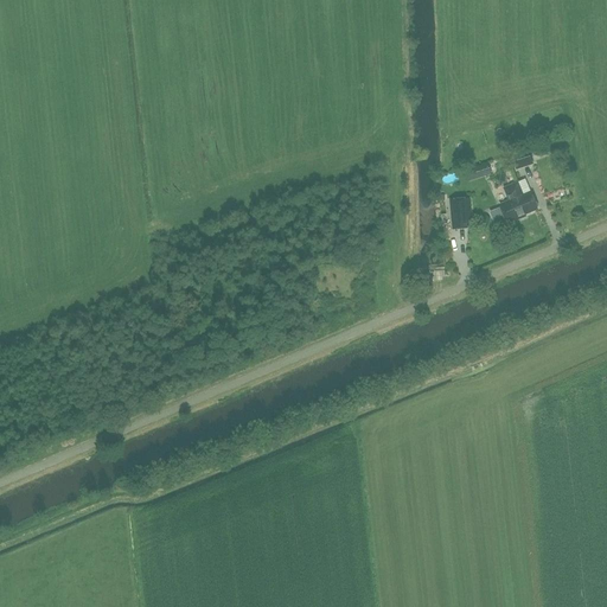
[(528,155),(515,159),(517,166),(529,163),(528,155)]
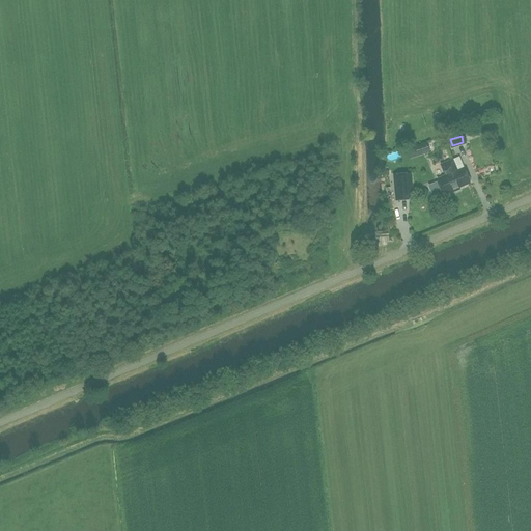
[(420,145),(423,156),(430,152),(427,143),(420,145)]
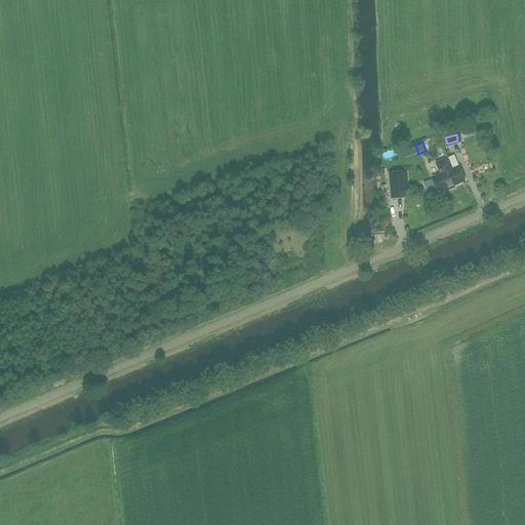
[(449,156),(453,166),(459,164),(455,153),(449,156)]
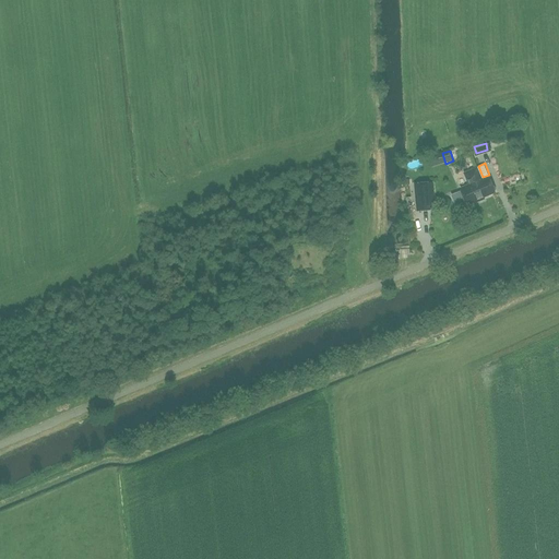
[(465,199),(468,206),(479,202),(478,200),(495,193),(495,191),(497,191),(494,185),(491,185),(488,178),(483,180),(477,169),(465,174),(470,186),(461,189),(462,192),(460,193),(463,200),(465,199)]
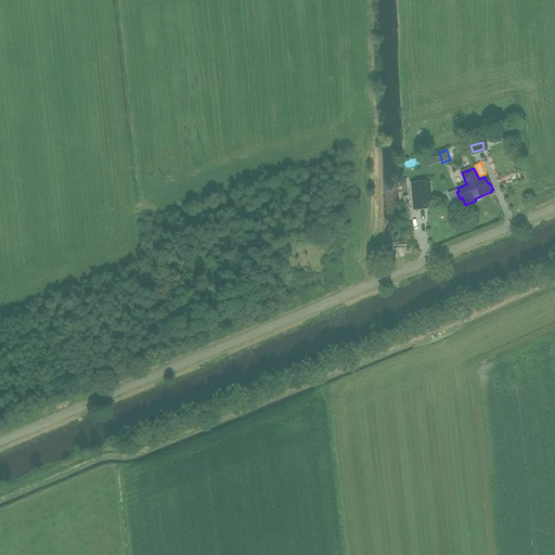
[(429,181),(412,183),(414,209),(431,207),(429,181)]
